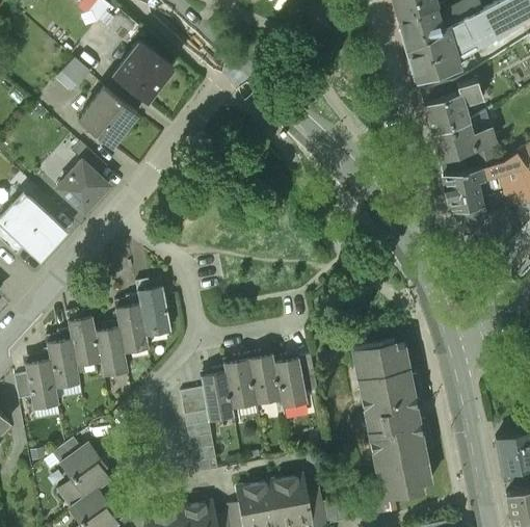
[(394,0),(399,19),(435,8),(439,7),(435,0),(394,0)]
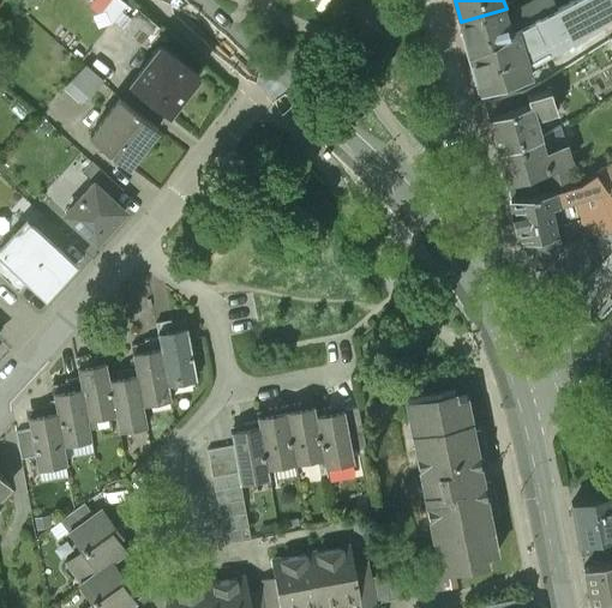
[(611,0),(588,0),(551,19),(545,7),(509,26),(513,40),(520,35),(538,91),(611,46),(611,0)]
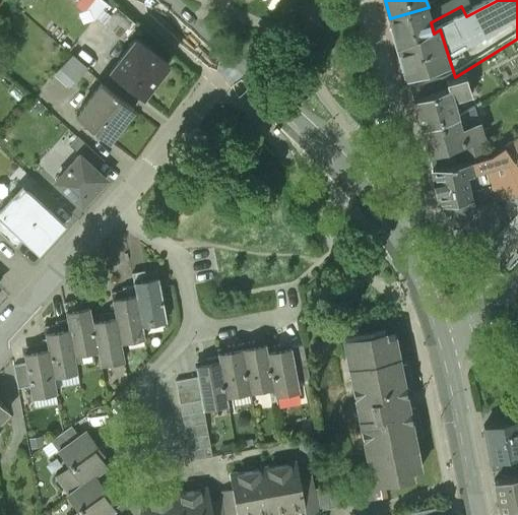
[(426,8),(390,18),(400,51),(434,34),(431,22),(426,8)]
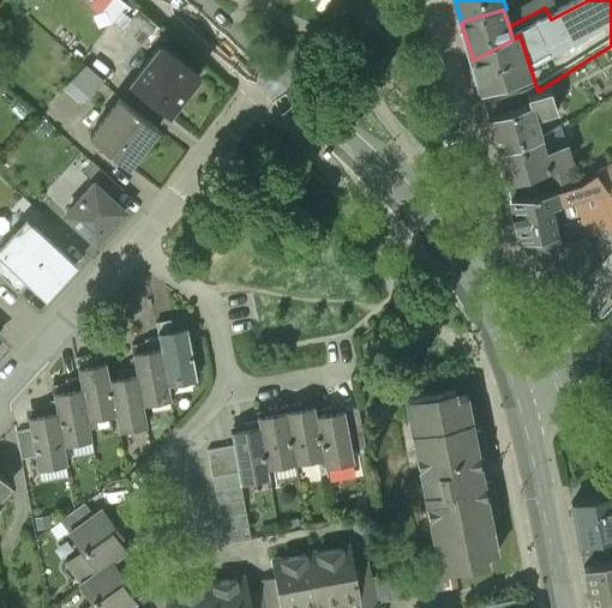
[(163,32),(142,13),(126,31),(147,50),(163,32)]
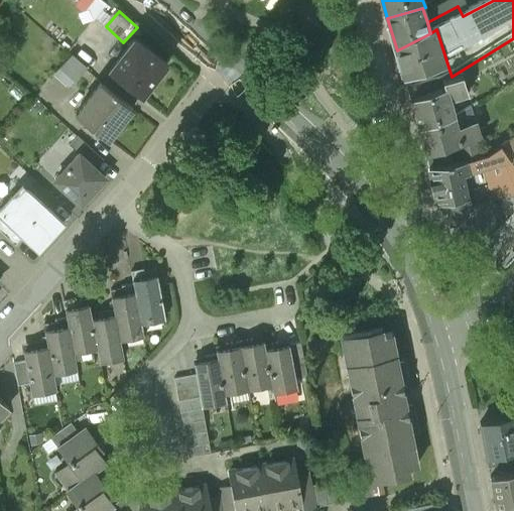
[(430,33),(397,50),(408,91),(432,85),(442,81),(452,77),(436,29),(430,33)]
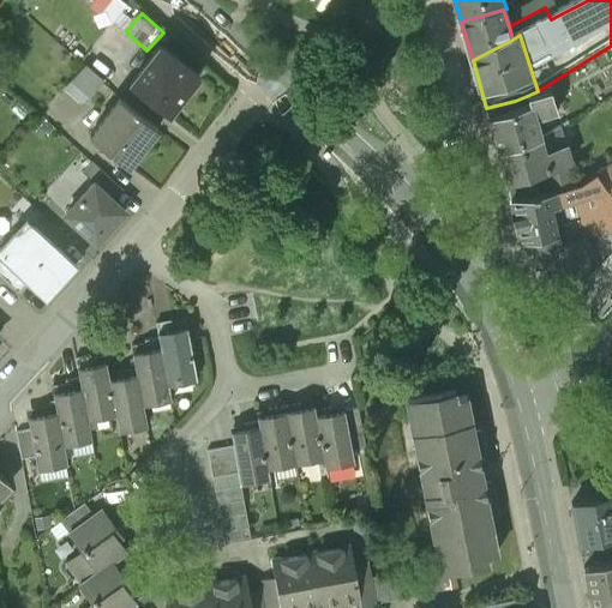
[(201,80),(162,50),(137,82),(133,78),(127,84),(171,118),(201,80)]
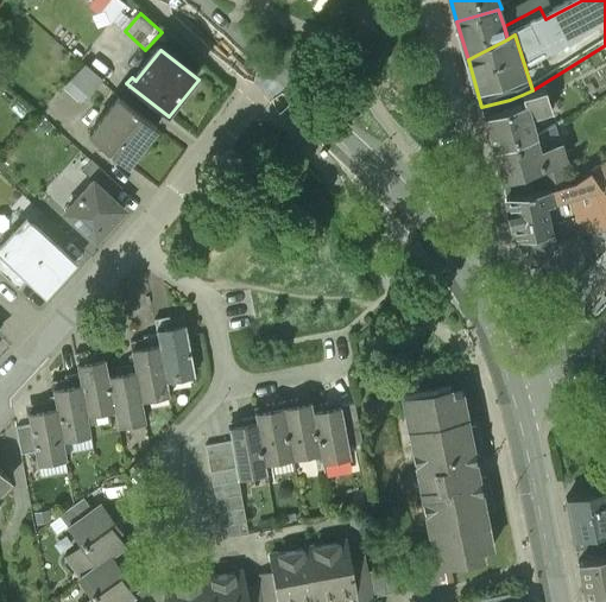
[(101,57),(90,69),(105,82),(105,83),(115,71),(101,57)]
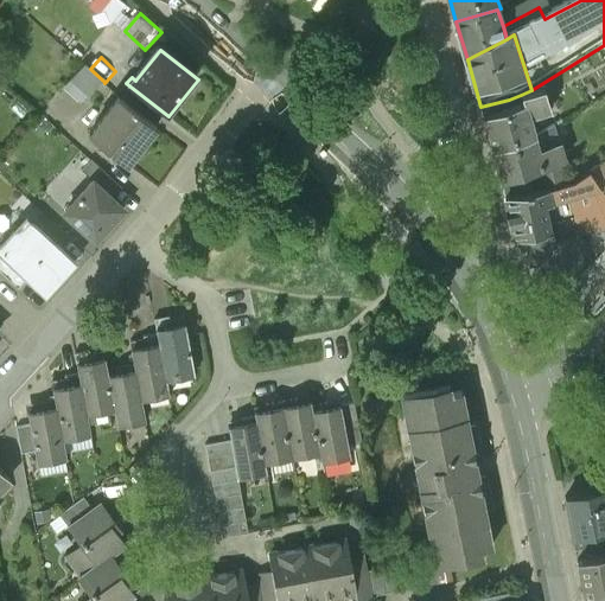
[(87,65),(65,90),(82,107),(104,82),(90,69),(87,65)]
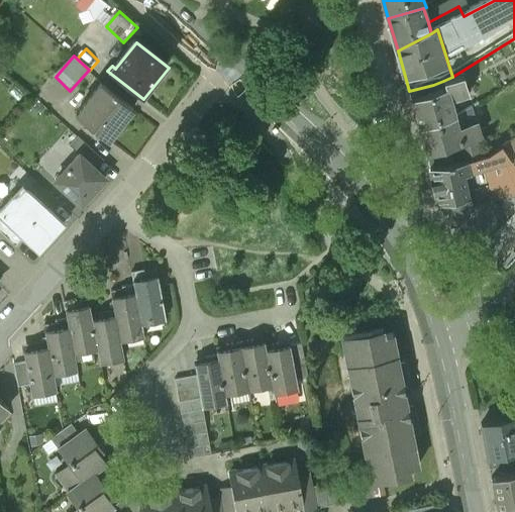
[(466,80),(446,86),(448,93),(450,92),(453,104),(476,96),(475,91),(471,93),(466,80)]
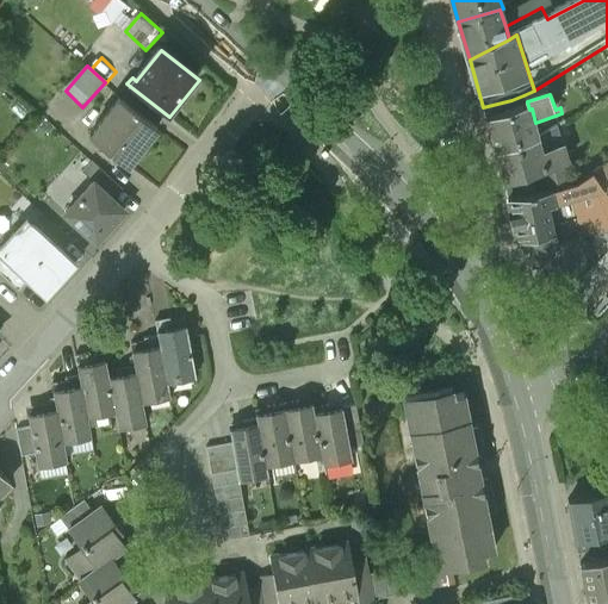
[(160,129),(122,100),(92,139),(131,168),(160,129)]
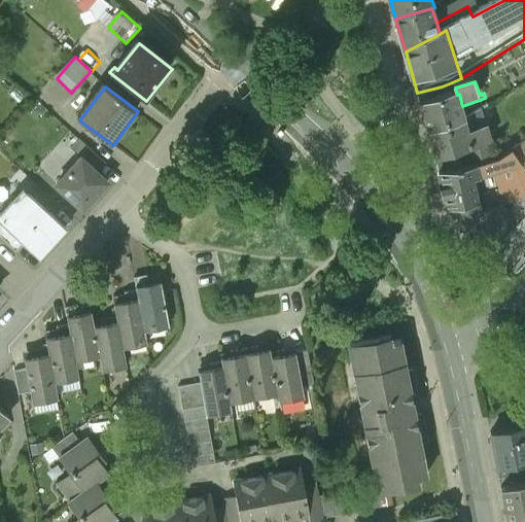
[(457,95),(420,105),(428,134),(466,122),(467,122),(462,106),(459,94),(457,95)]
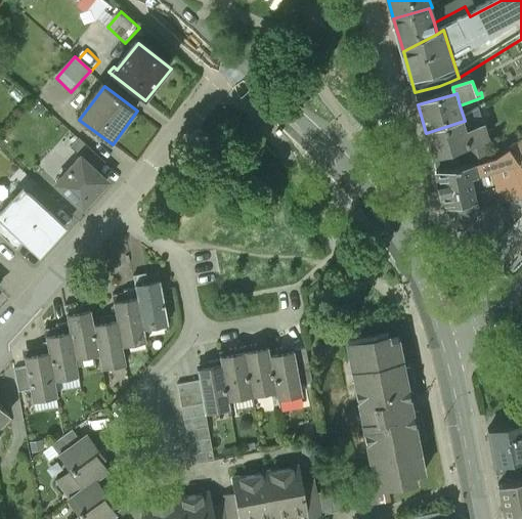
[(488,106),(475,115),(479,126),(483,125),(484,129),(491,127),(489,122),(492,120),(488,106)]
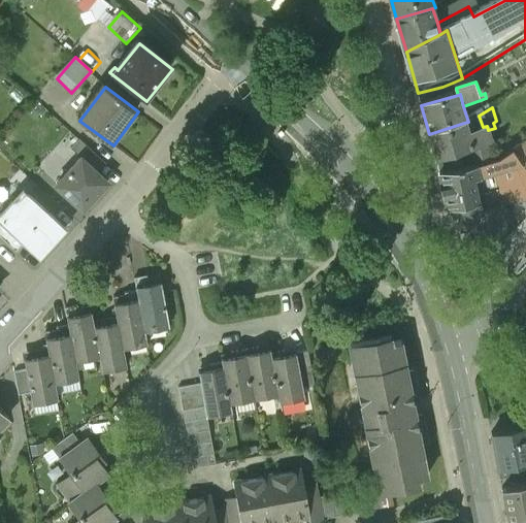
[(467,122),(429,134),(437,162),(440,175),(478,169),(473,151),(489,146),(485,131),(470,134),(467,122)]
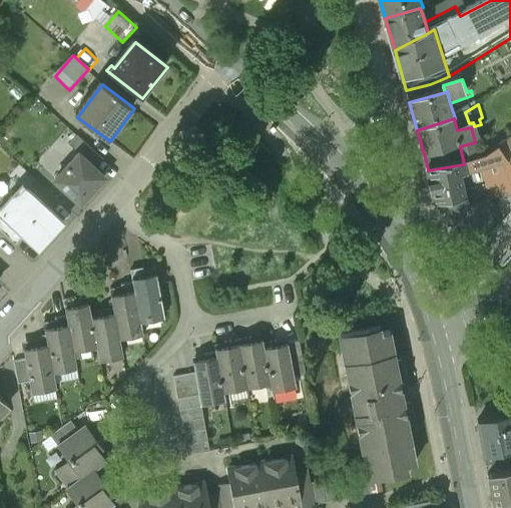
[(510,140),(486,158),(466,163),(468,176),(462,177),(466,200),(467,200),(469,206),(488,202),(510,197),(510,140)]
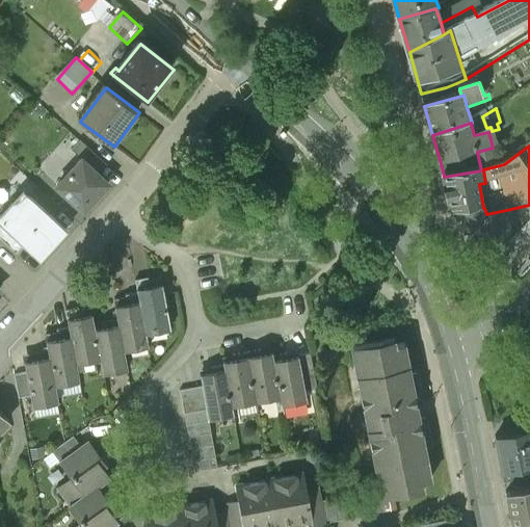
[(493,148),(477,152),(481,170),(483,169),(504,164),(503,162),(500,162),(499,159),(496,159),(493,148)]
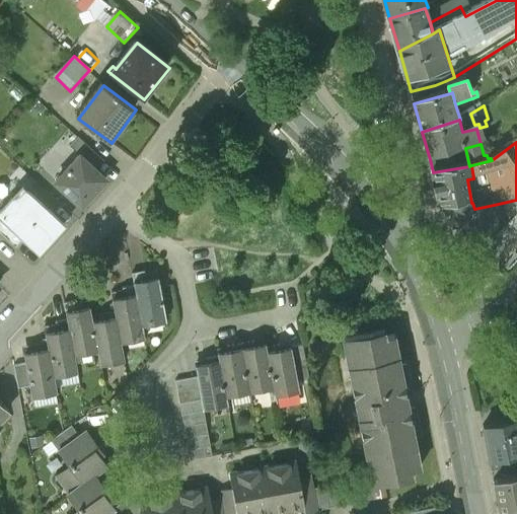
[(107,182),(81,159),(57,186),(83,209),(107,182)]
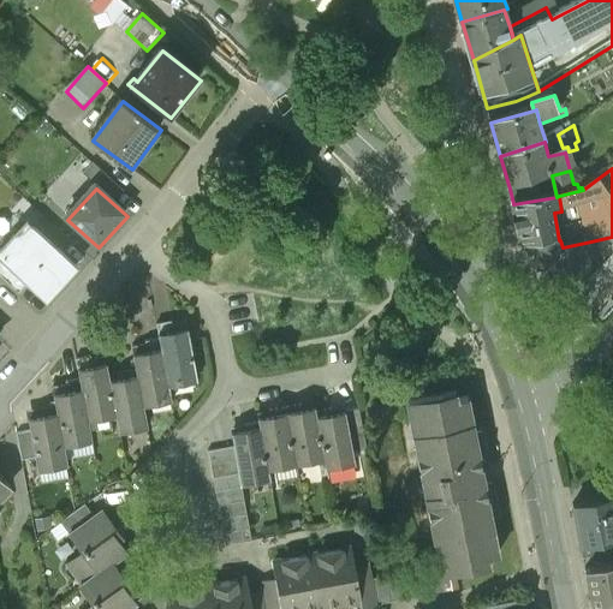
[(557,197),(513,204),(522,246),(535,245),(559,240),(554,213),(561,212),(559,196),(557,197)]
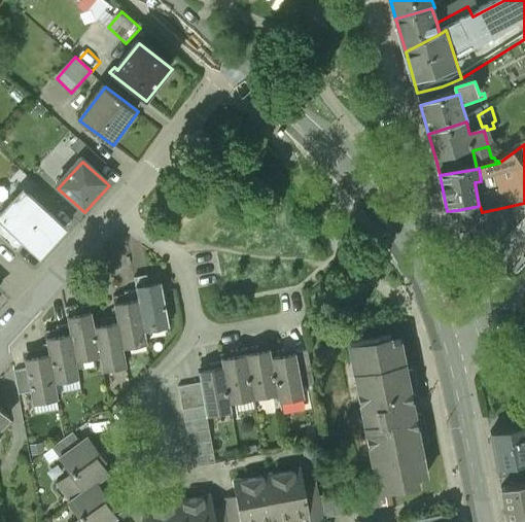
[(67,232),(30,198),(19,209),(13,204),(0,218),(0,221),(36,255),(47,243),(53,247),(67,232)]
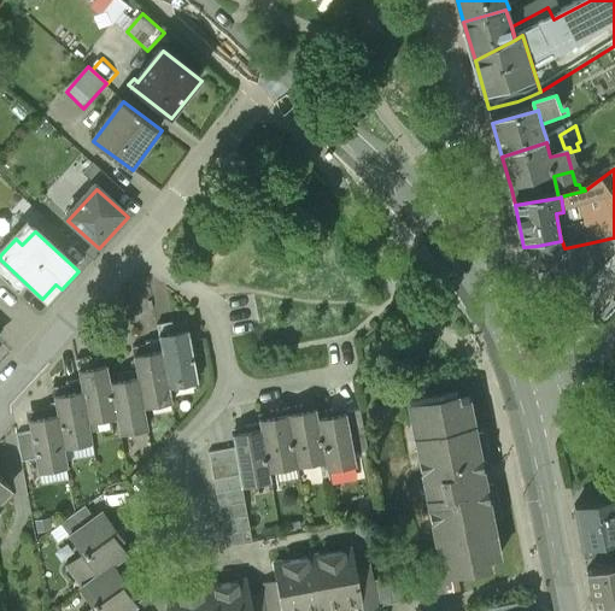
[(561,241),(537,246),(542,272),(552,270),(556,288),(593,282),(587,244),(564,248),(562,241),(561,241)]
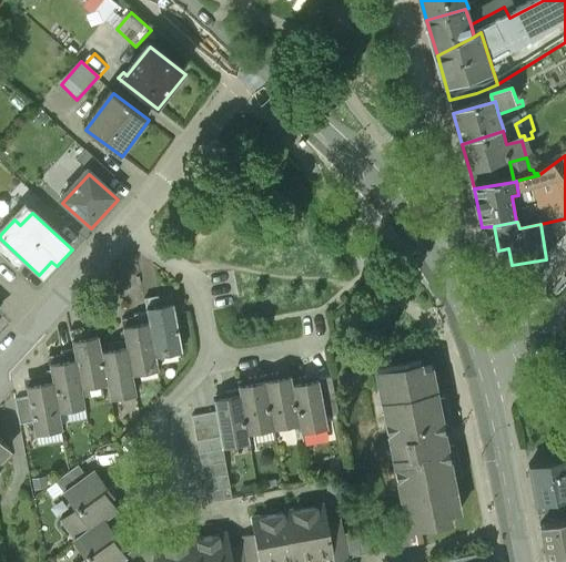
[(175,300),(160,304),(160,299),(147,302),(149,314),(158,360),(185,355),(175,300)]
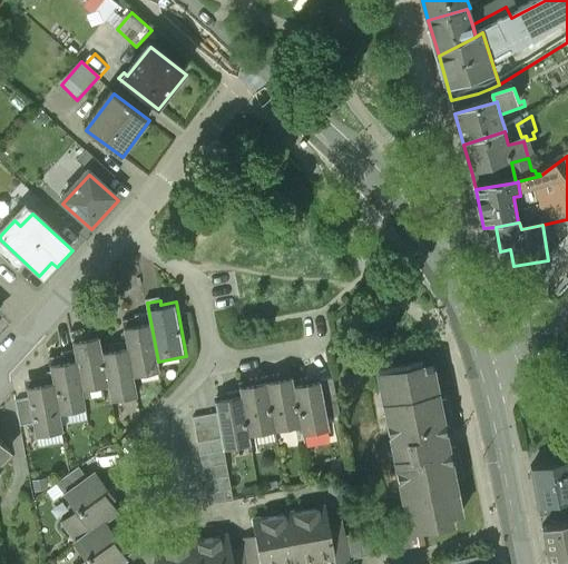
[(149,315),(136,317),(137,322),(124,324),(128,346),(134,378),(160,374),(158,362),(149,315)]
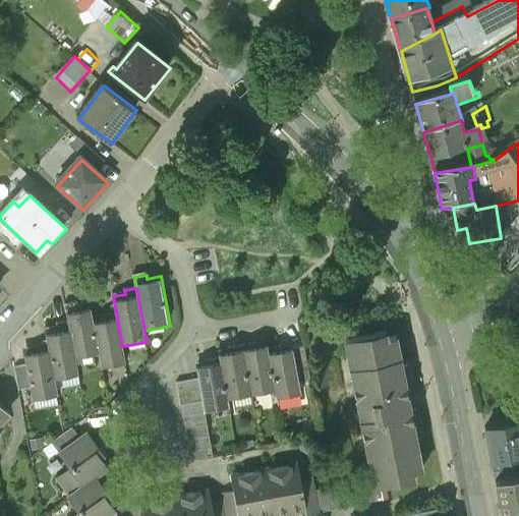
[(90,303),(78,305),(77,303),(65,305),(68,322),(75,359),(100,355),(94,327),(90,303)]
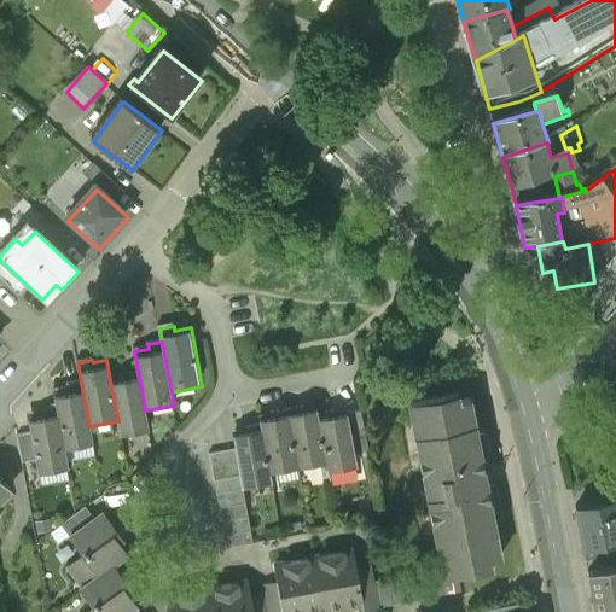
[(139,376),(125,378),(126,385),(111,388),(118,421),(121,438),(150,433),(145,411),(139,376)]
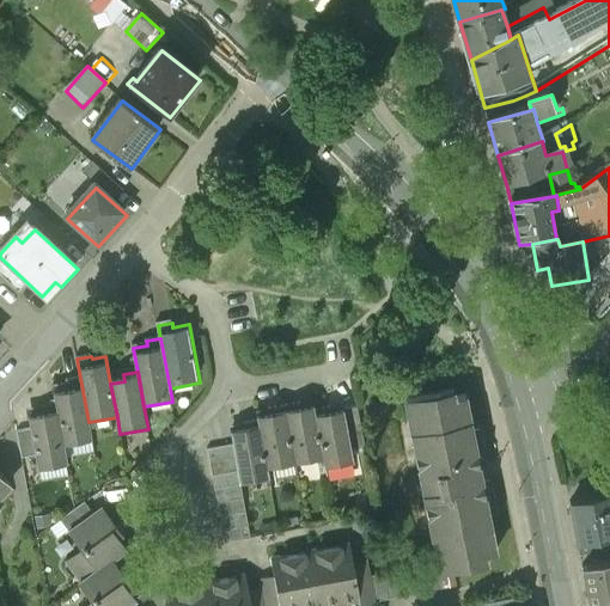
[(80,378),(66,381),(67,385),(54,387),(58,411),(65,448),(93,442),(89,422),(80,378)]
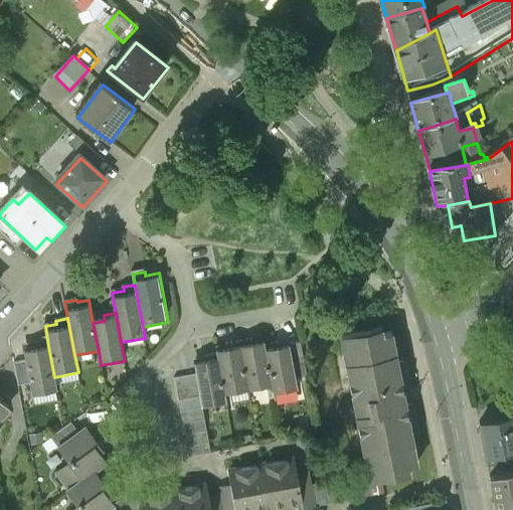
[(391,338),(373,342),(372,336),(341,342),(347,373),(346,374),(352,407),(355,406),(358,419),(355,419),(362,455),(363,455),(369,484),(397,479),(396,474),(417,469),(412,448),(410,448),(409,439),(417,438),(411,410),(406,411),(403,396),(408,394),(403,366),(396,368),(391,338)]
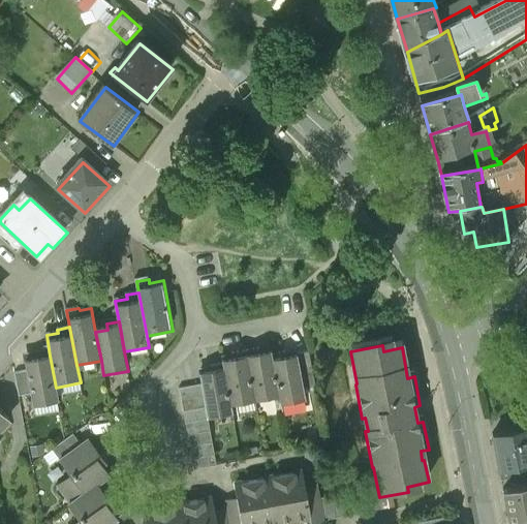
[(272,356),(261,357),(260,351),(247,355),(256,403),(280,398),(272,356)]
